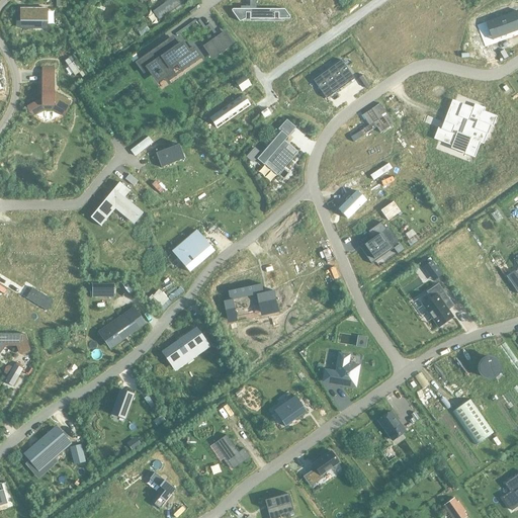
[(182,0),(169,0),(153,12),(159,21),(184,3),(182,0)]
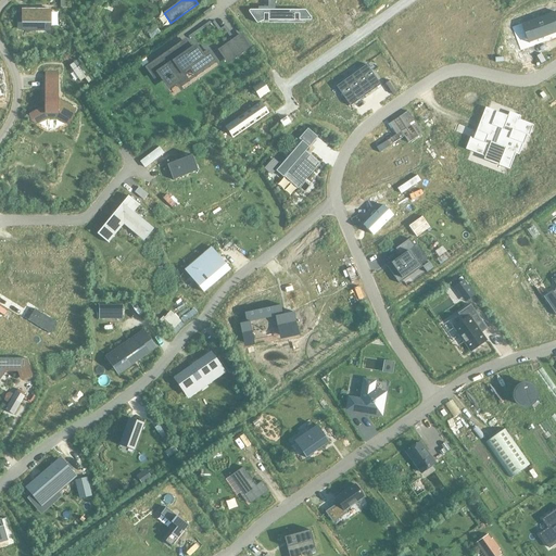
[(249,11),(249,12),(249,13),(250,13),(256,23),(257,23),(257,24),(258,24),(258,23),(264,21),(264,14),(268,14),(268,21),(295,21),(295,14),(299,14),(299,21),(310,21),(311,21),(312,20),(312,19),(305,10),(276,10),(276,0),(268,0),(268,9),(264,9),(264,8),(260,8),(260,10),(251,10),(250,10),(250,11),(249,11)]
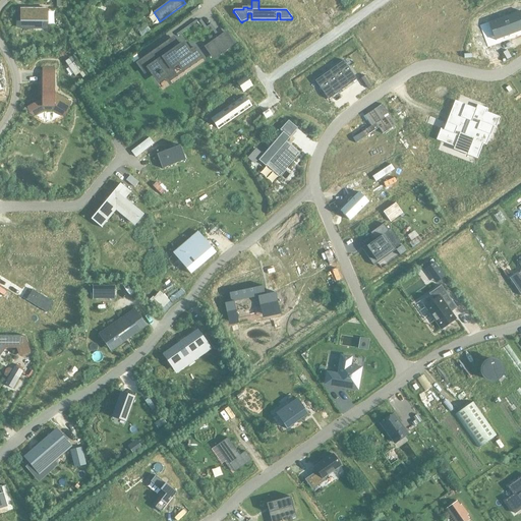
[(302,0),(298,2),(301,9),(314,3),(312,0),(302,0)]
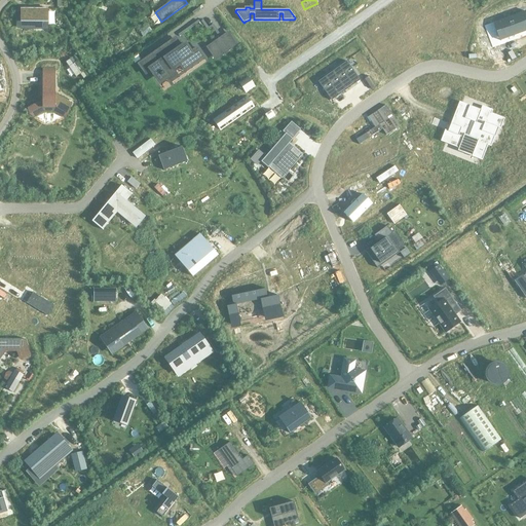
[(464,0),(441,0),(446,4),(449,1),(458,10),(466,2),(464,0)]
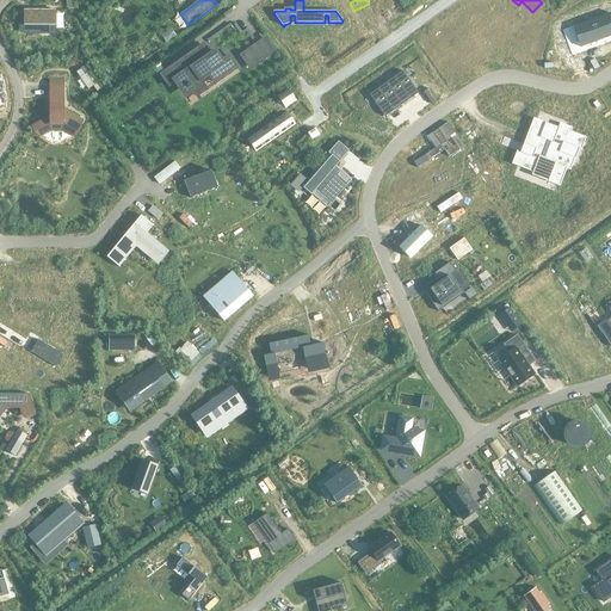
[(363,39),(369,36),(365,28),(370,25),(362,8),(352,13),(356,18),(352,20),(363,39)]
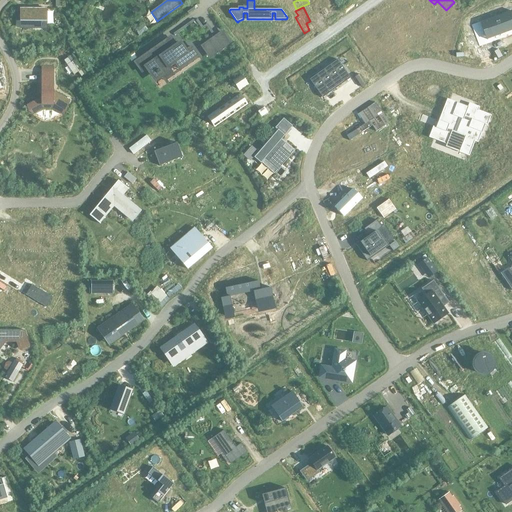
[(46,9),(21,9),(21,25),(21,26),(46,26),(46,9)]
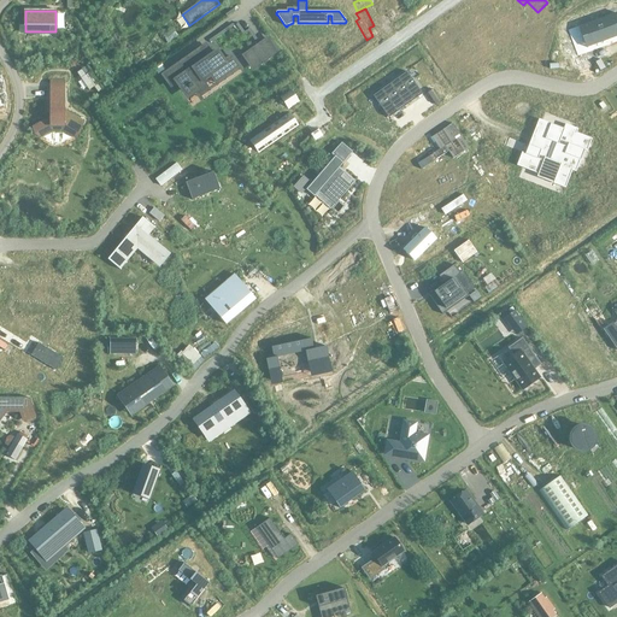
[(616,12),(579,27),(587,48),(616,36),(616,15),(616,13),(616,12)]
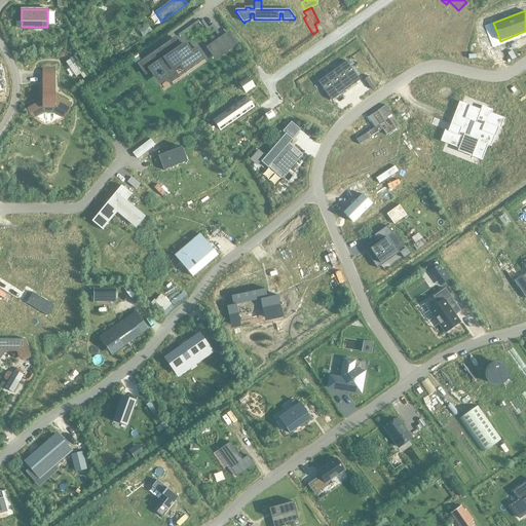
[(147,25),(139,31),(143,37),(151,31),(147,25)]
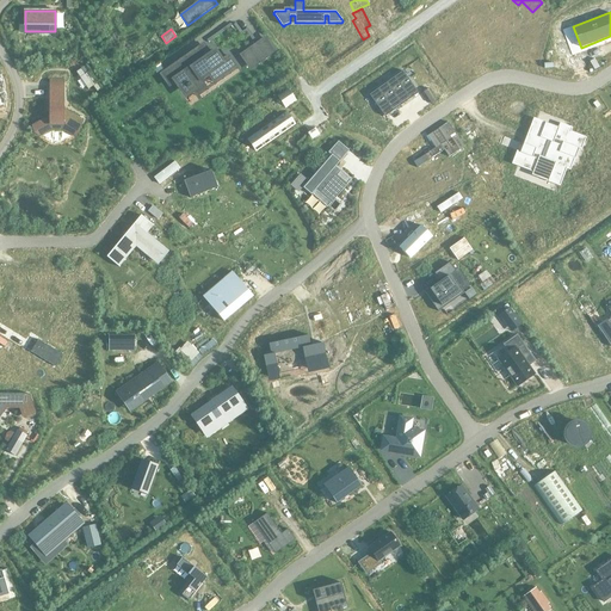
[(242,55),(251,67),(266,56),(258,44),(242,55)]
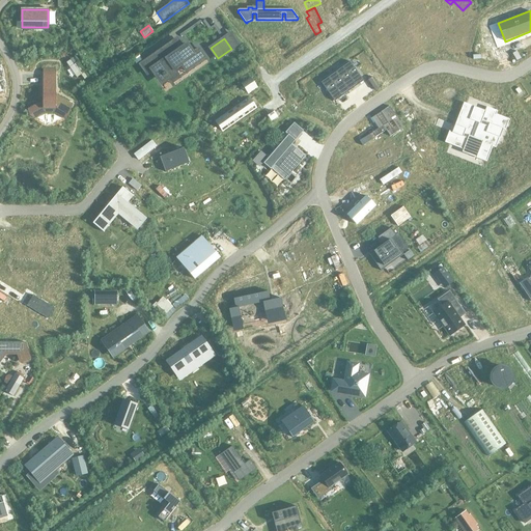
[(176,71),(182,66),(186,72),(205,57),(199,49),(193,54),(187,45),(183,48),(176,39),(161,51),(162,51),(156,55),(141,64),(147,74),(152,71),(159,79),(166,74),(171,82),(179,76),(176,71)]
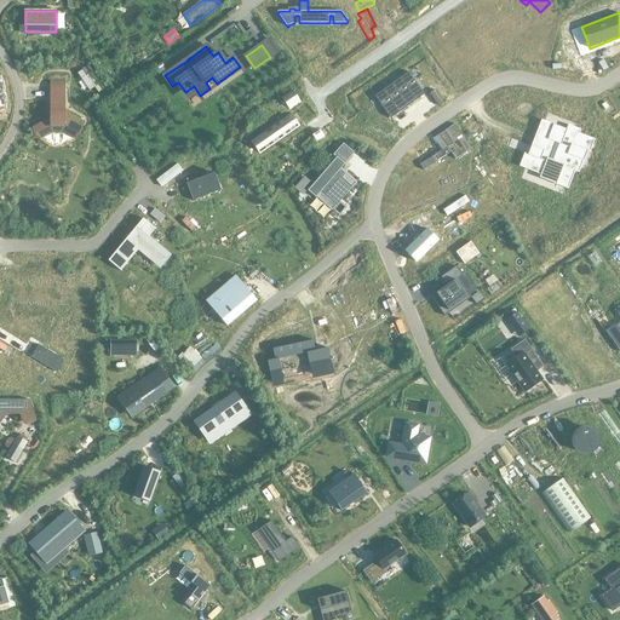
[(87,68),(76,75),(89,92),(93,90),(97,95),(103,92),(87,68)]
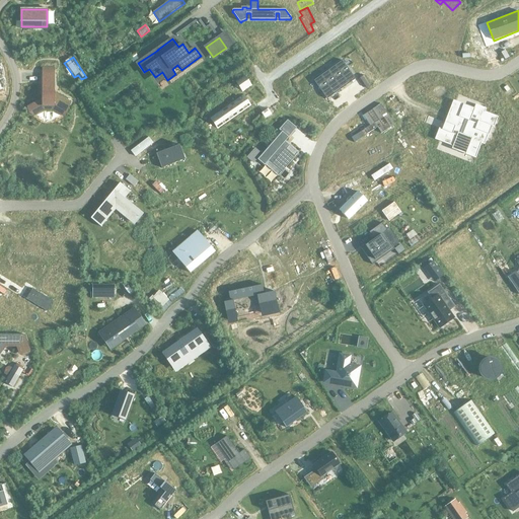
[(356,79),(343,61),(336,66),(349,84),(356,79)]
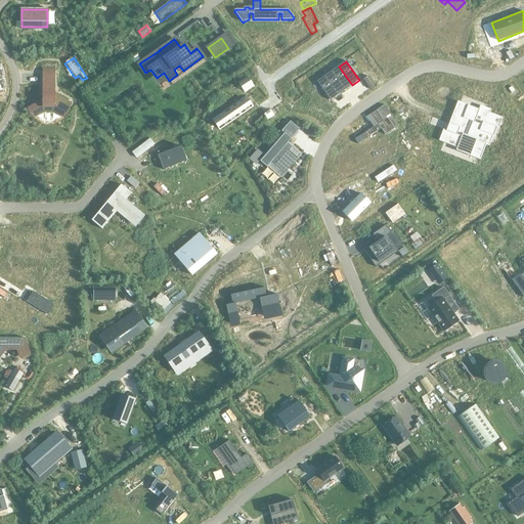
[(352,85),(339,67),(332,72),(344,90),(352,85)]
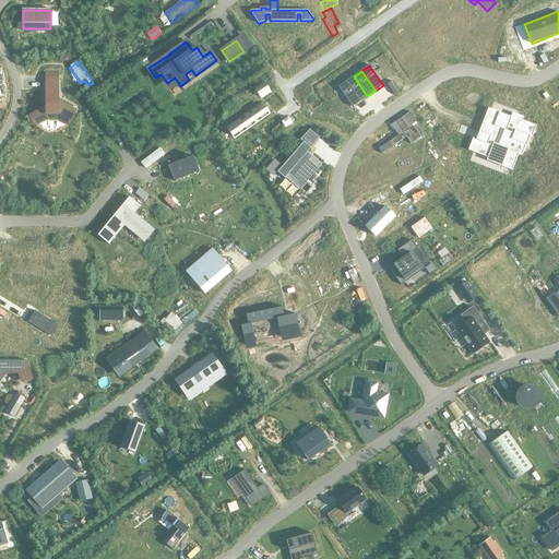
[(367,96),(354,76),(345,81),(359,102),(367,96)]
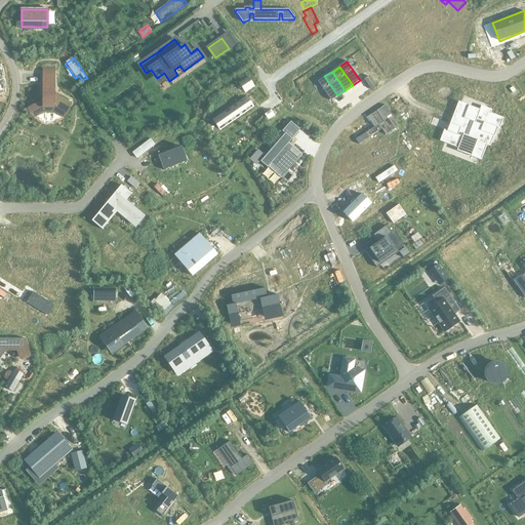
[(247,75),(237,82),(245,93),(255,86),(247,75)]
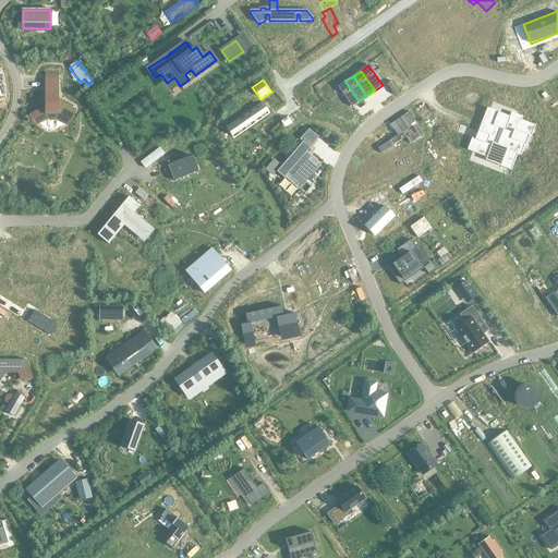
[(337,86),(351,107),(359,101),(344,81),(337,86)]
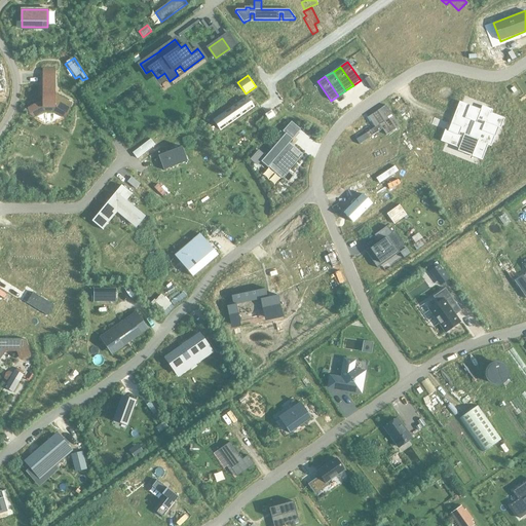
[(369,76),(365,79),(372,89),(376,86),(369,76)]
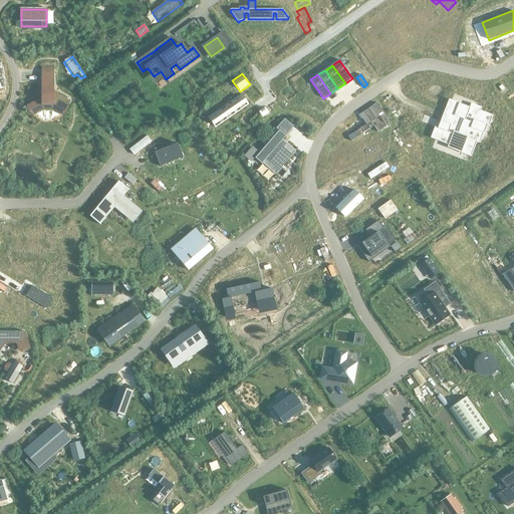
[(41,97),(28,105),(33,113),(43,107),(52,107),(62,113),(69,100),(53,91),(53,82),(41,82),(41,97)]
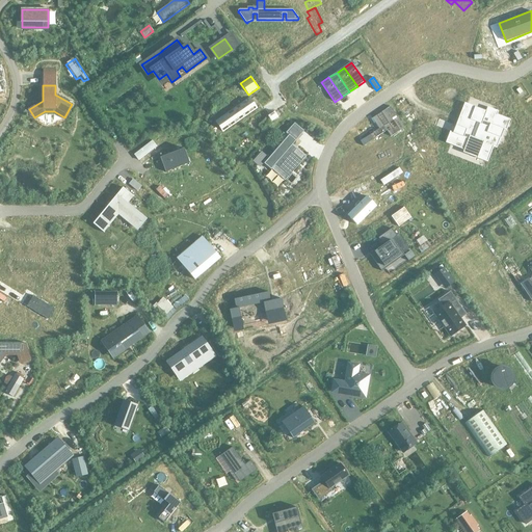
[(249,97),(216,121),(223,132),(257,108),(249,97)]
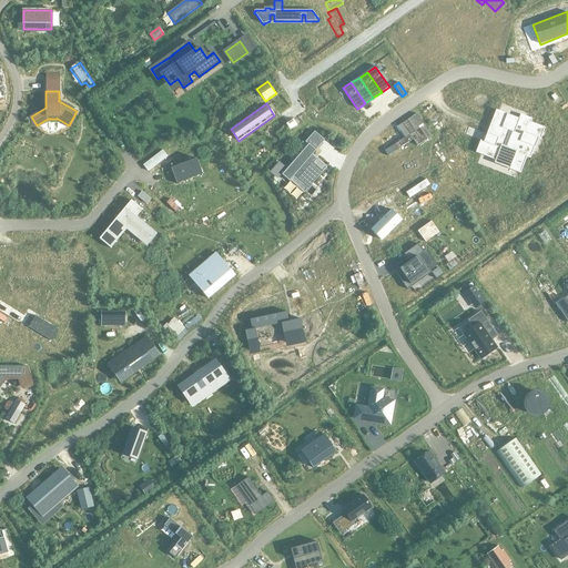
[(480,140),(476,152),(496,161),(497,159),(510,164),(509,169),(520,173),(527,156),(530,159),(535,146),(531,145),(535,138),(540,140),(545,128),(530,122),(533,119),(520,114),(518,122),(506,118),(507,114),(496,110),(486,134),(490,135),(487,143),(480,140)]
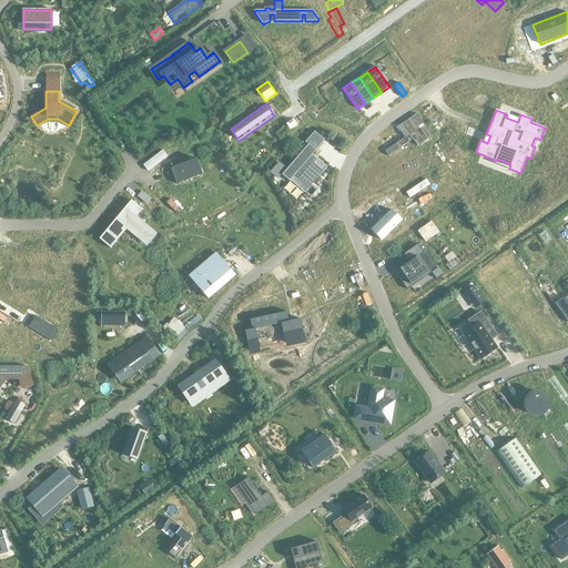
[(399,141),(385,150),(388,156),(403,148),(402,146),(413,140),(417,146),(432,137),(418,114),(397,127),(405,138),(398,141),(399,141)]
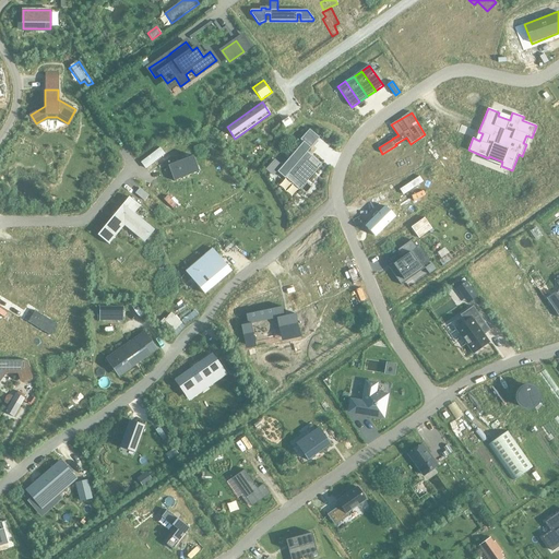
[(304,141),(277,171),(285,178),(289,173),(302,185),(317,168),(307,161),(309,157),(306,154),(311,147),(304,141)]
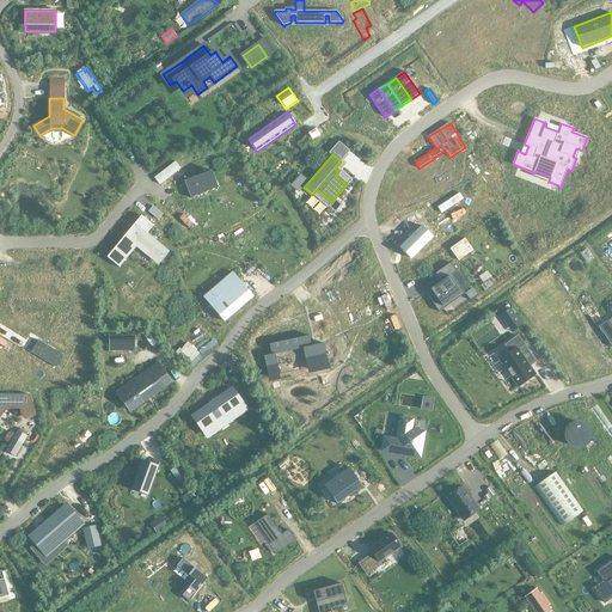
[(209,167),(184,181),(193,197),(219,183),(209,167)]
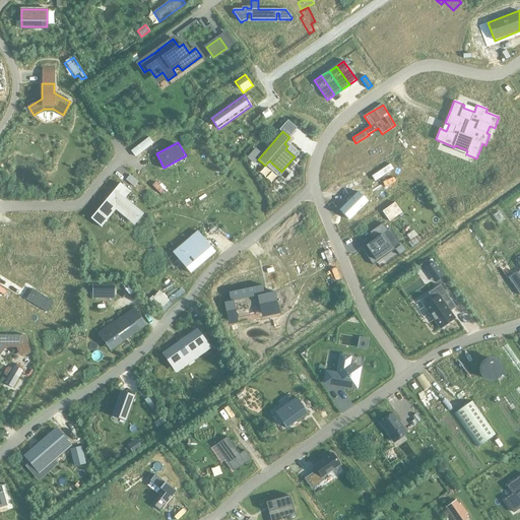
[(110,196),(91,218),(101,226),(116,208),(134,223),(143,213),(124,198),(130,191),(120,183),(114,190),(116,192),(112,198),(110,196)]
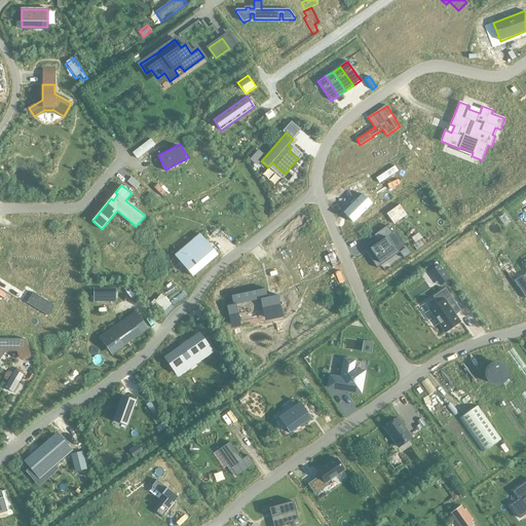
[(151,193),(158,201),(161,197),(155,190),(151,193)]
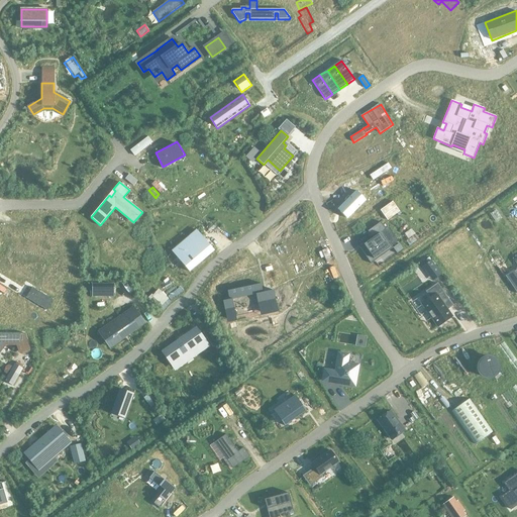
[(356,191),(337,209),(347,218),(366,200),(356,191)]
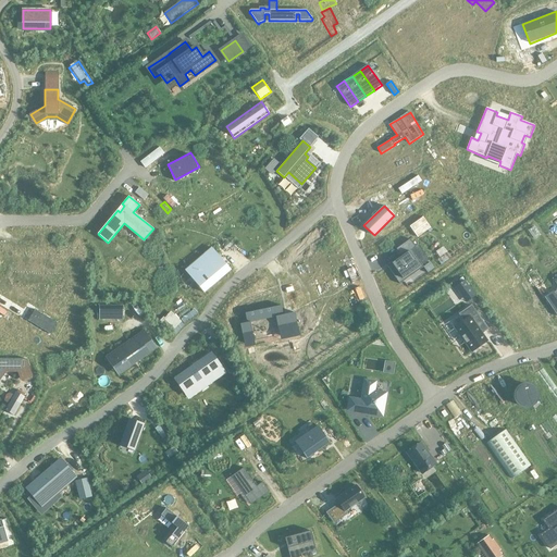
[(321,238),(311,243),(316,256),(326,252),(321,238)]
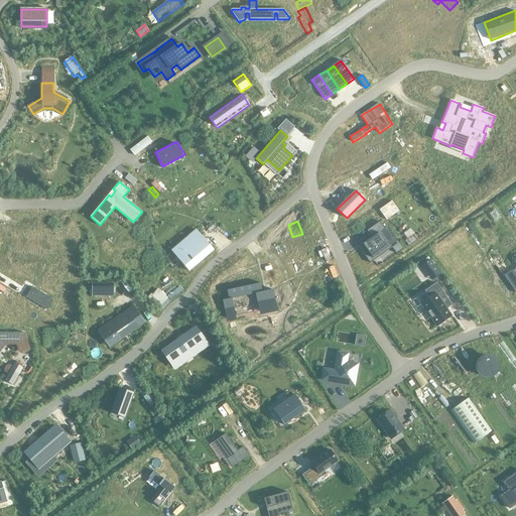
[(372,238),(359,247),(370,263),(392,248),(381,232),(385,230),(380,222),(367,231),(372,238)]
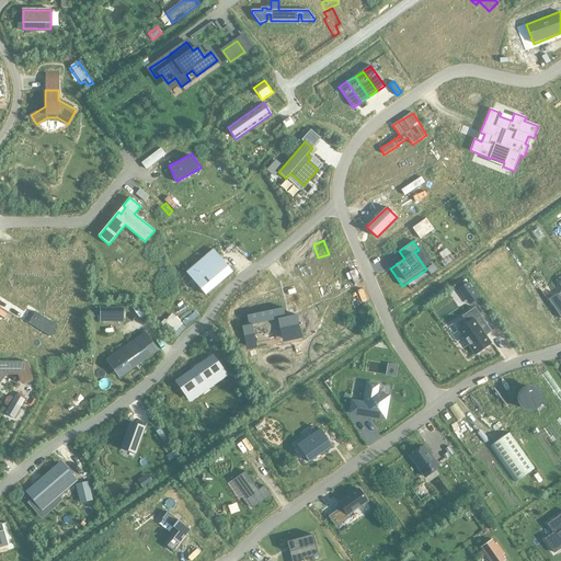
[(214,250),(186,273),(206,295),(232,272),(214,250)]
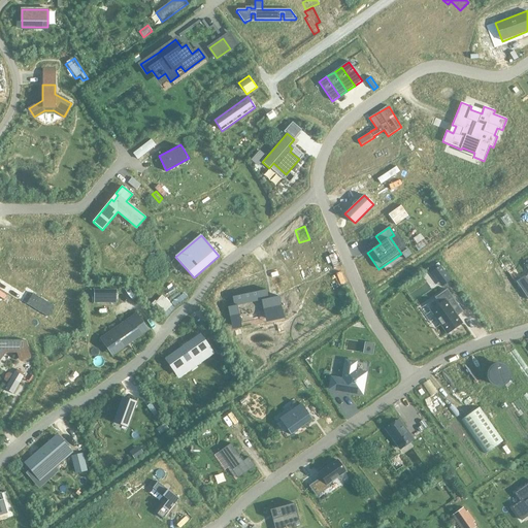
[(439,265),(431,272),(441,286),(450,278),(439,265)]
